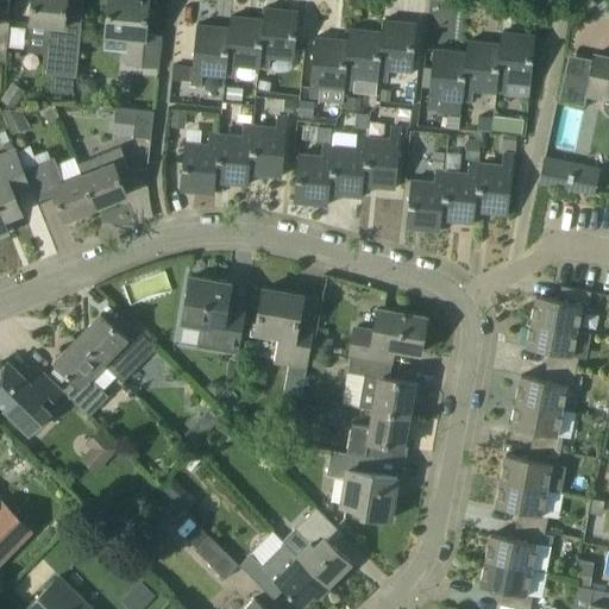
[(64,19),(66,16),(67,0),(31,0),(30,24),(48,26),(43,73),(54,74),(51,92),(73,94),(74,77),(75,77),(82,20),(64,19)]
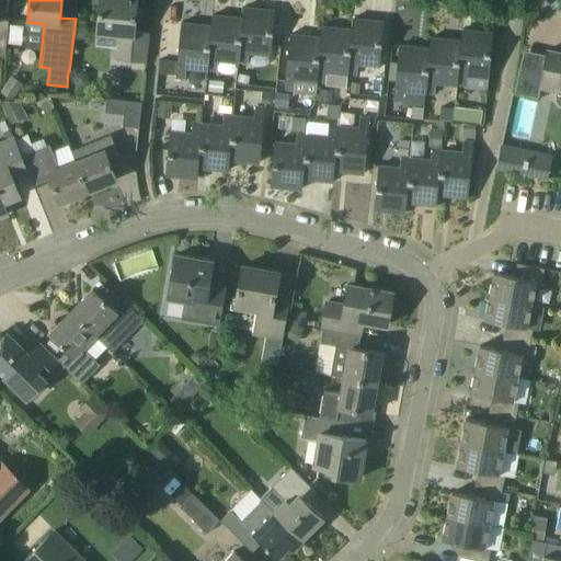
[(146,63),(149,33),(134,32),(136,0),(100,0),(96,34),(116,36),(114,59),(146,63)]
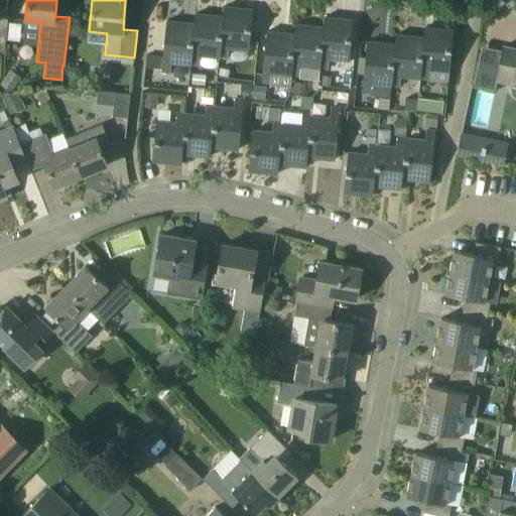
[(229,48),(248,50),(253,10),(224,7),(223,17),(219,58),(220,58),(220,59),(232,60),(232,58),(228,57),(229,48)]
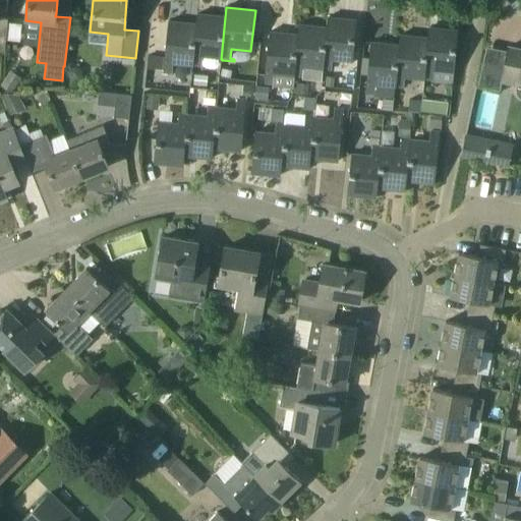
[(221,59),(225,17),(197,14),(195,24),(191,66),(201,67),(203,57),(221,59)]
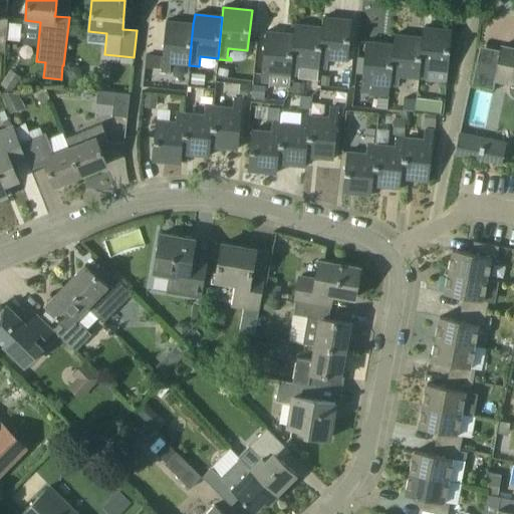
[(347,60),(349,40),(351,20),(323,17),(322,27),(317,67),(326,68),(327,58),(347,60)]
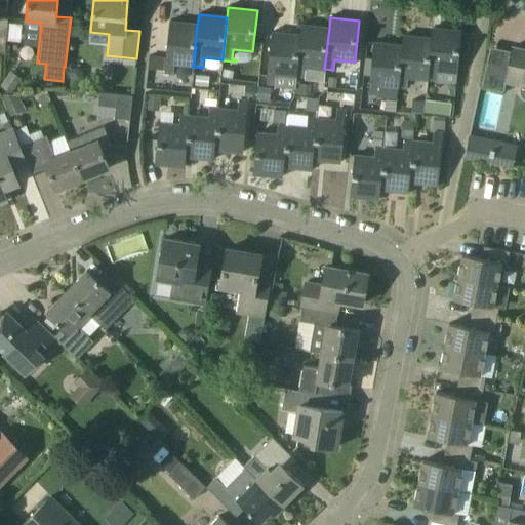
[(193,67),(197,25),(169,22),(164,73),(172,74),(173,65),(193,67)]
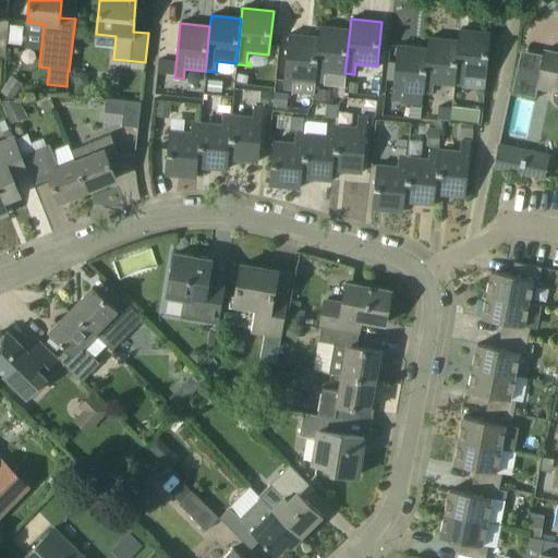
[(344,73),(350,29),(319,26),(318,37),(314,82),(323,83),(324,72),(344,73)]
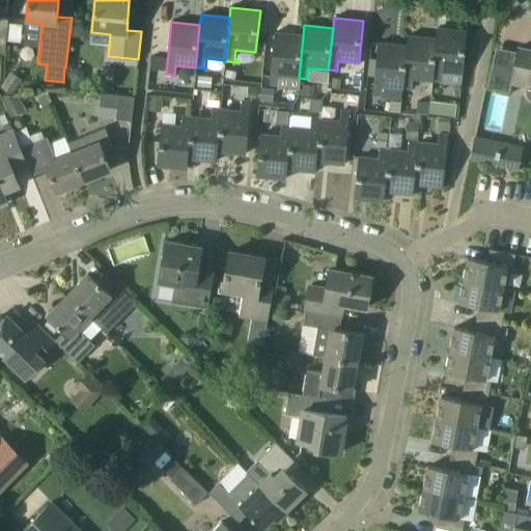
[(442,71),(463,73),(467,31),(437,28),(436,38),(431,81),(441,81),(442,71)]
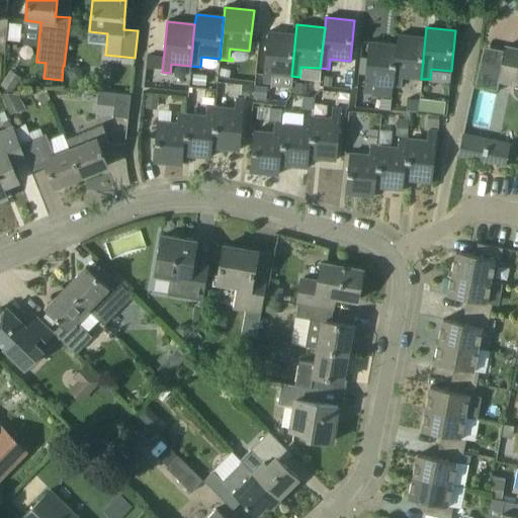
[(291,76),(295,34),(267,31),(262,83),(272,84),(273,74),(291,76)]
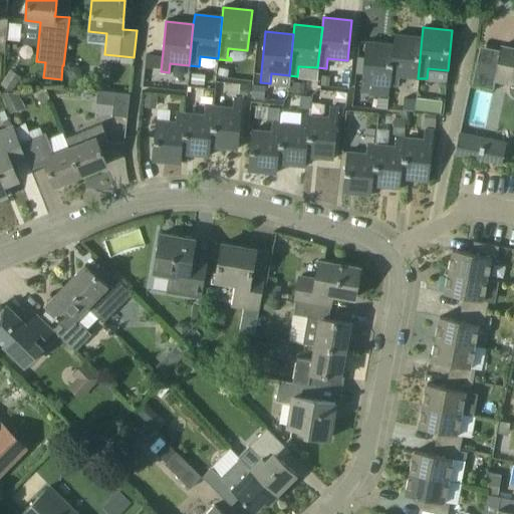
[(418,78),(422,37),(395,35),(394,45),(389,85),(398,86),(399,76),(418,78)]
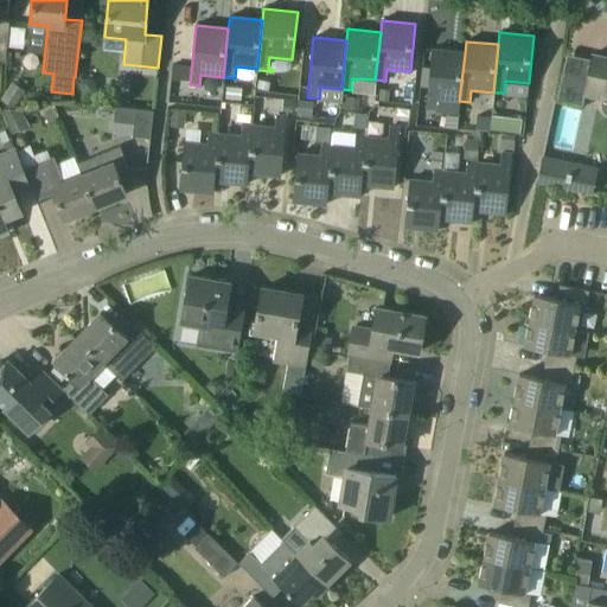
[(459,101),(465,53),(432,50),(429,68),(428,87),(426,109),(435,110),(436,98),(459,101)]
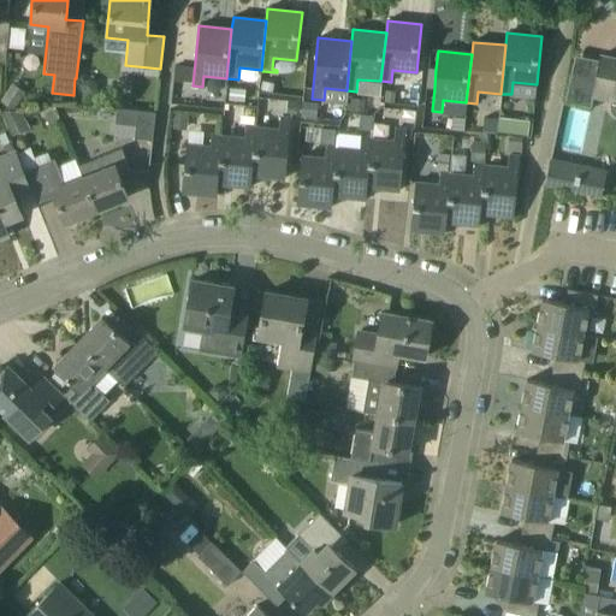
[(615,58),(600,55),(592,95),(610,100),(610,105),(610,111),(615,117),(615,116),(615,58)]
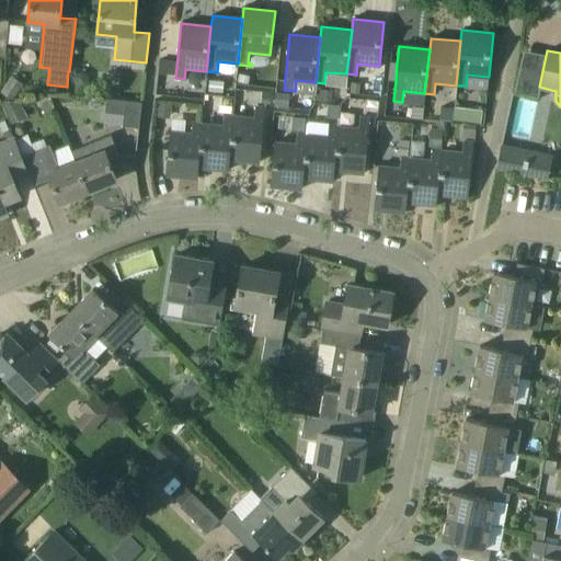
[(159,59),(158,73),(175,75),(176,60),(159,59)]
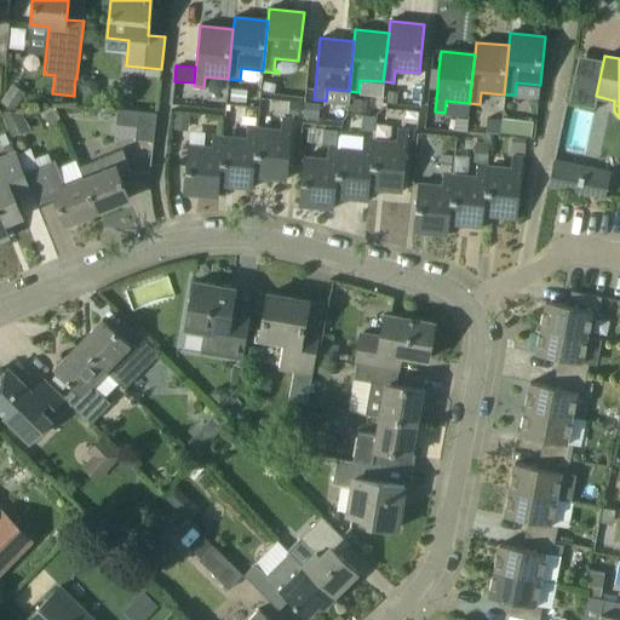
[(429,87),(437,89),(438,69),(430,69),(429,87)]
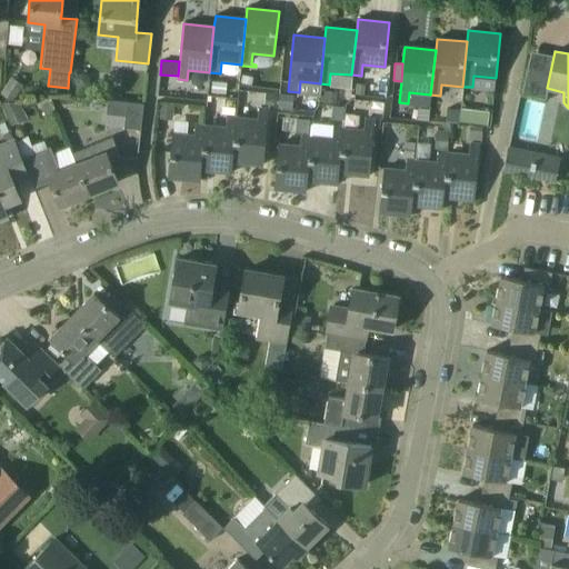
[(87,88),(90,83),(90,78),(86,72),(79,73),(75,78),(76,85),(80,88),(87,88)]
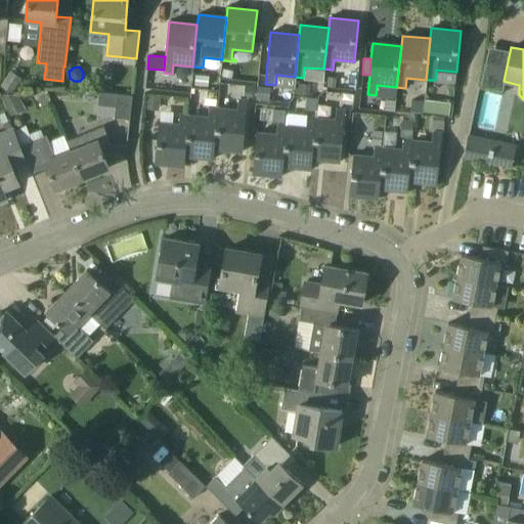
[(19,82),(9,75),(1,86),(11,93),(19,82)]
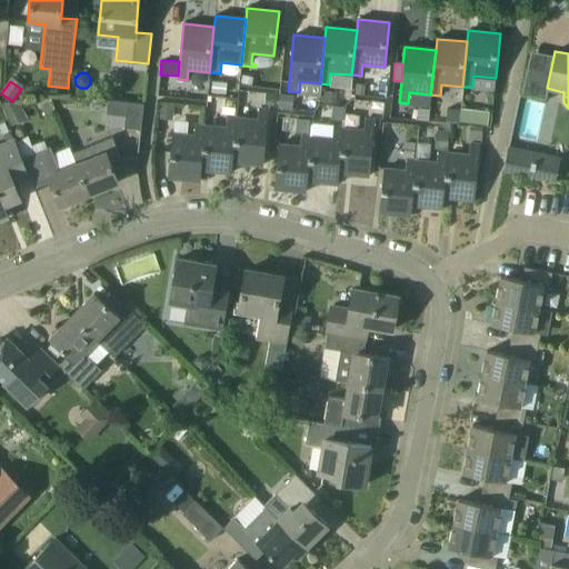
[(357,85),(356,95),(365,96),(366,86),(357,85)]
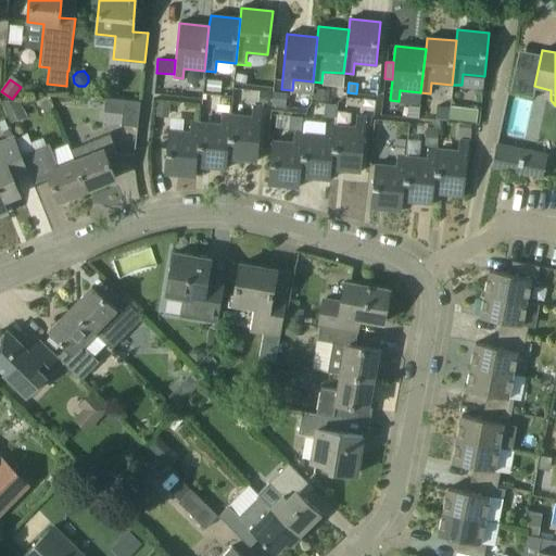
[(313,101),(329,101),(329,90),(314,89),(313,101)]
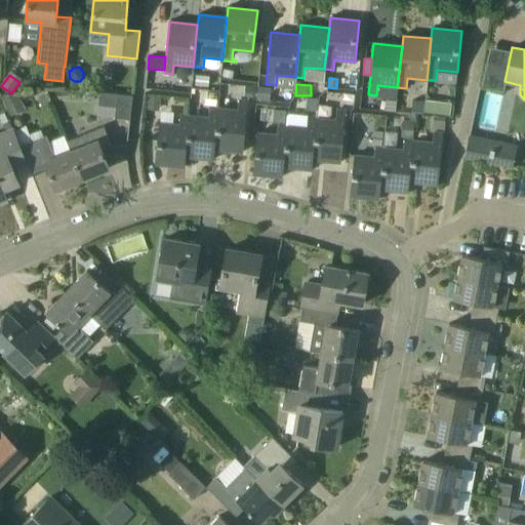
[(244,96),(252,97),(254,86),(245,85),(244,96)]
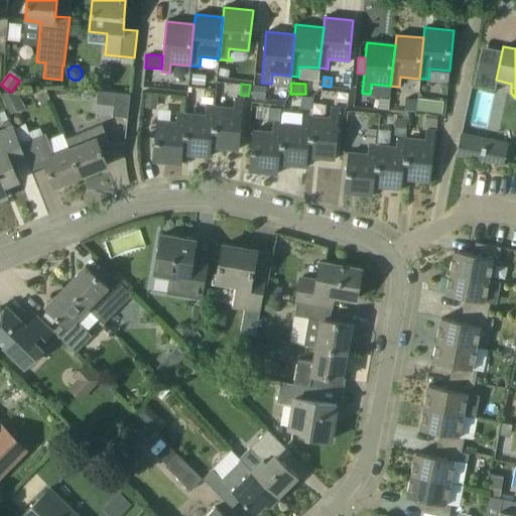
[(266,87),(254,85),(252,99),(265,100),(266,87)]
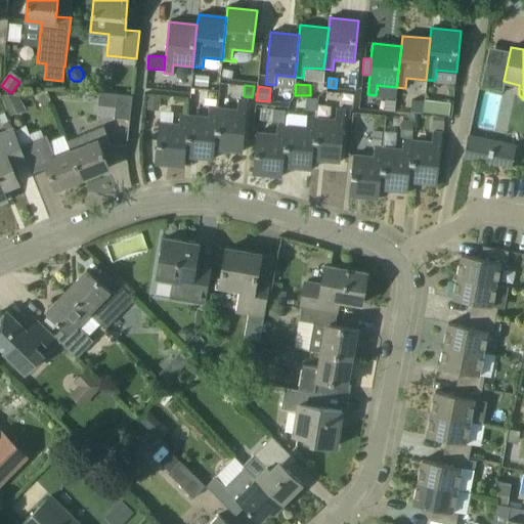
[(206,90),(205,103),(216,104),(218,91),(206,90)]
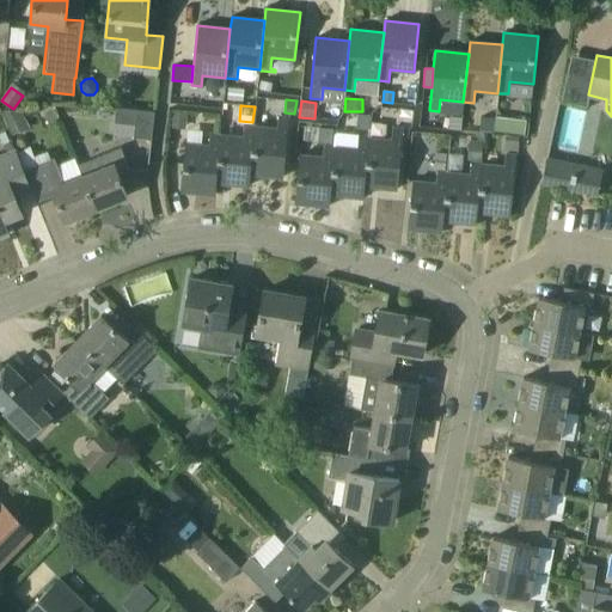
[(154,112),(130,109),(116,108),(114,122),(136,124),(134,138),(151,140),(154,112)]
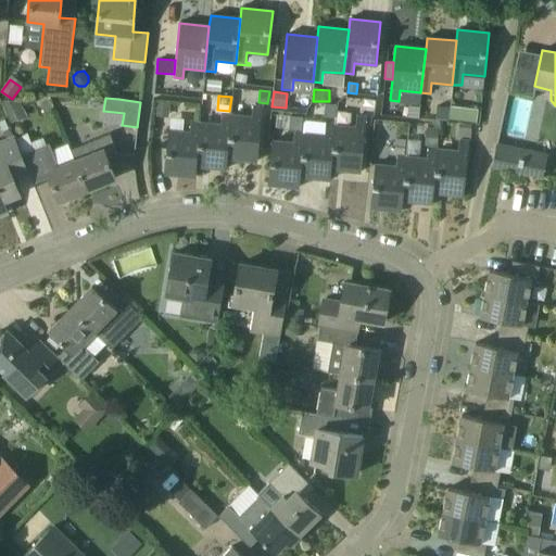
[(1,101),(9,119),(25,113),(20,100),(1,101)]
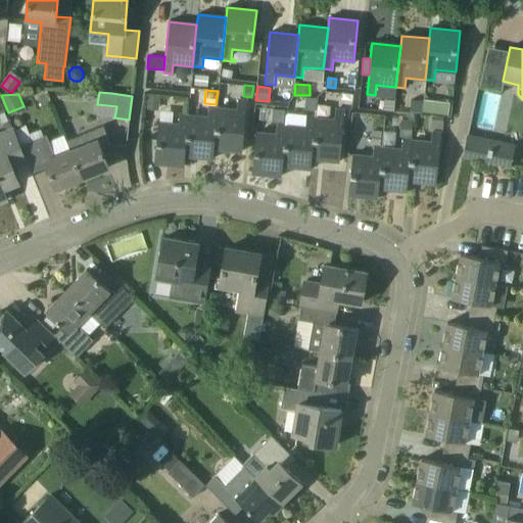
[(340,94),(339,104),(351,105),(352,95),(340,94)]
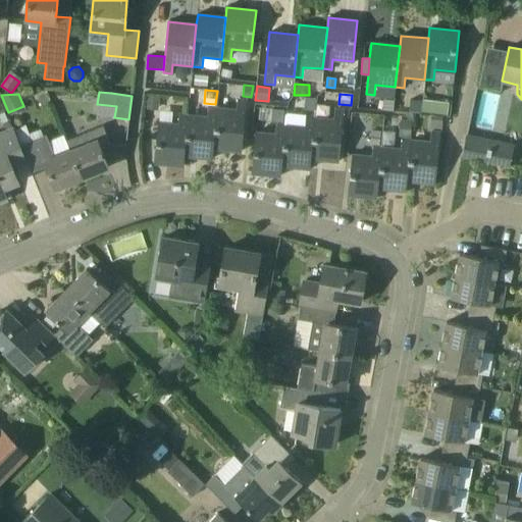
[(159,97),(146,96),(145,109),(158,110),(158,107),(159,97)]
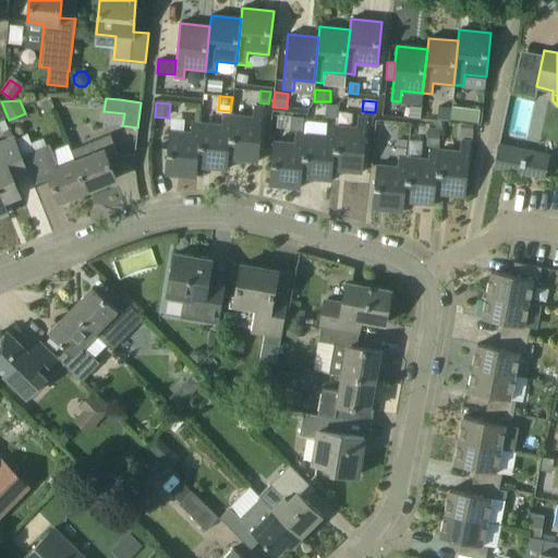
[(325,117),(337,118),(338,105),(326,104),(325,117)]
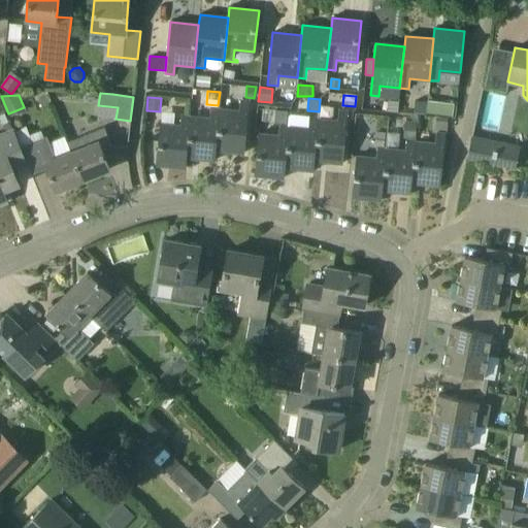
[(243,154),(250,100),(240,99),(239,110),(219,108),(218,120),(219,120),(216,151),(243,154)]
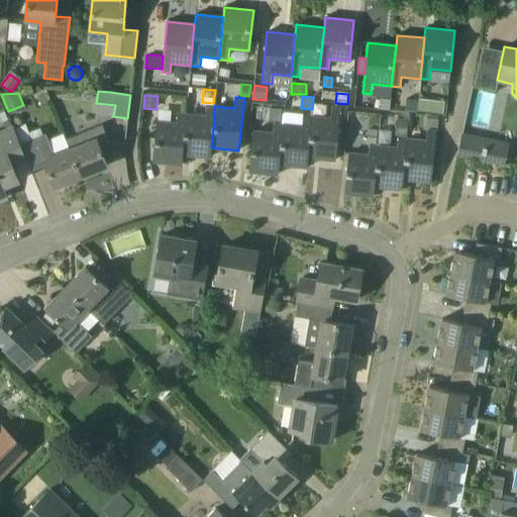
[(379,109),(390,109),(391,99),(380,98),(379,109)]
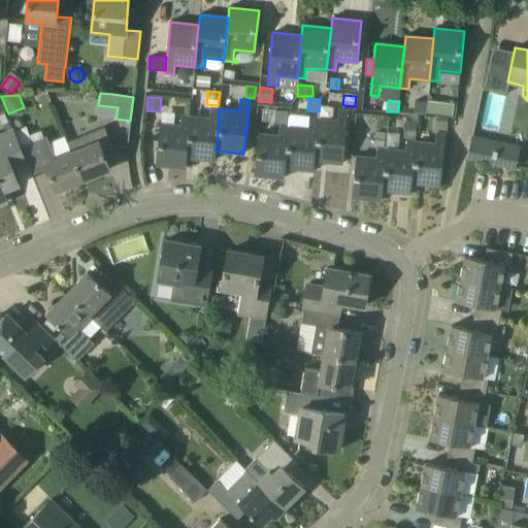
[(439,102),(438,114),(453,116),(454,104),(439,102)]
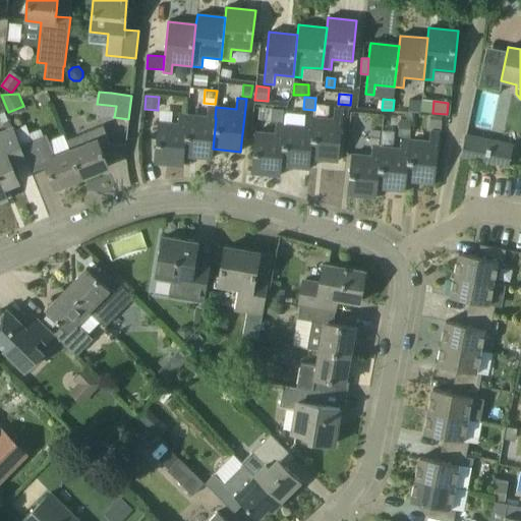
[(284,110),(272,109),(271,121),(282,123),(282,120),(284,110)]
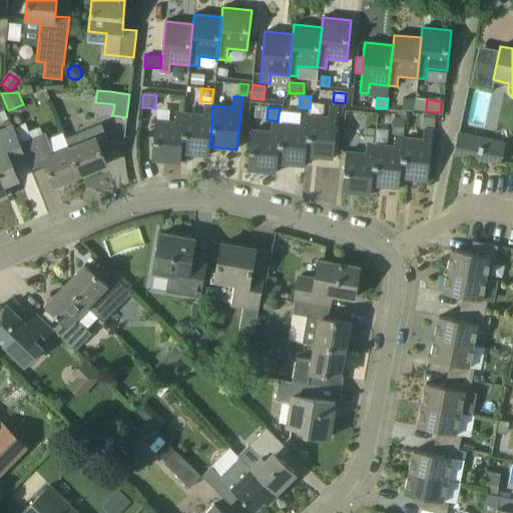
[(306,156),(333,158),(338,108),(329,107),(328,118),(310,116),(306,156)]
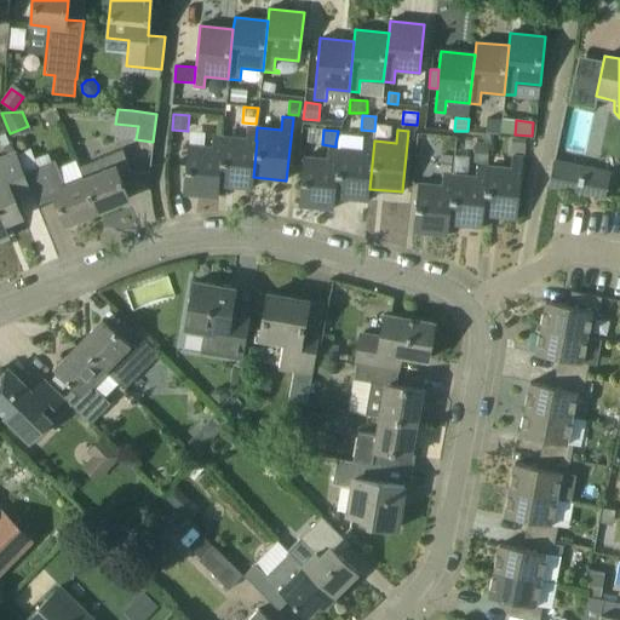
[(0,138),(4,147),(10,144),(5,133),(0,135),(0,138)]
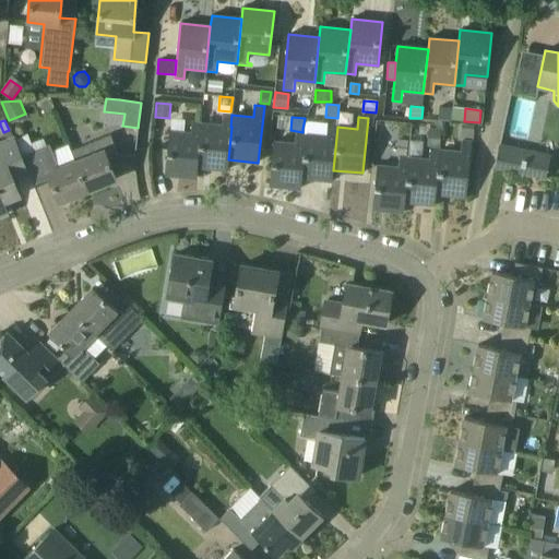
[(198,167),(202,123),(201,123),(200,134),(169,131),(165,175),(197,178),(198,167)]
